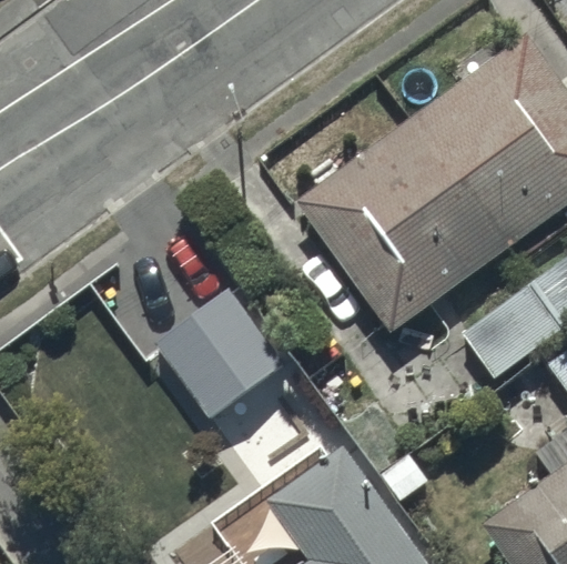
[(566,96),(526,38),(293,199),(388,332),(566,204),(566,96)]
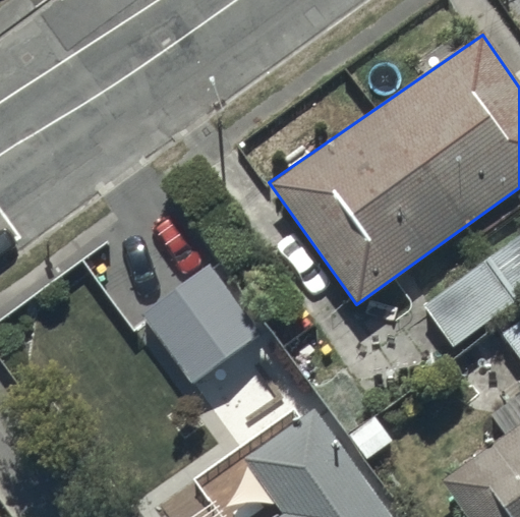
[(519,234),(422,305),(453,347),(519,298),(519,234)]
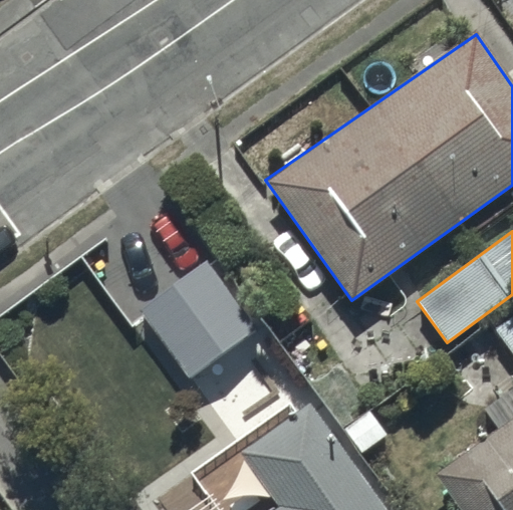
[(204,261),(139,310),(191,380),(256,331),(204,261)]
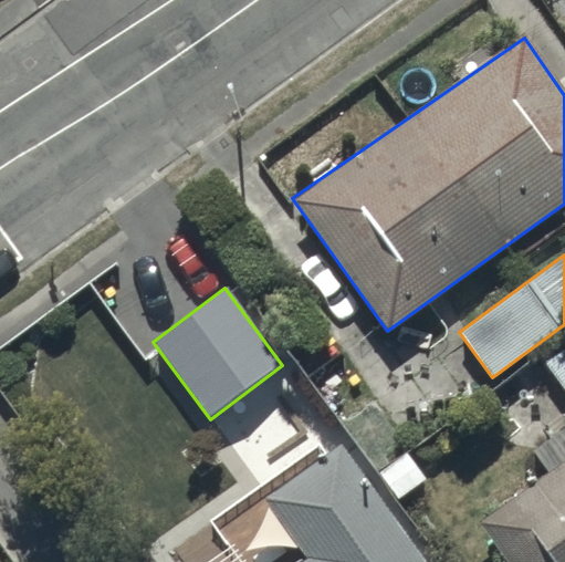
[(564,349),(544,364),(564,392),(564,349)]
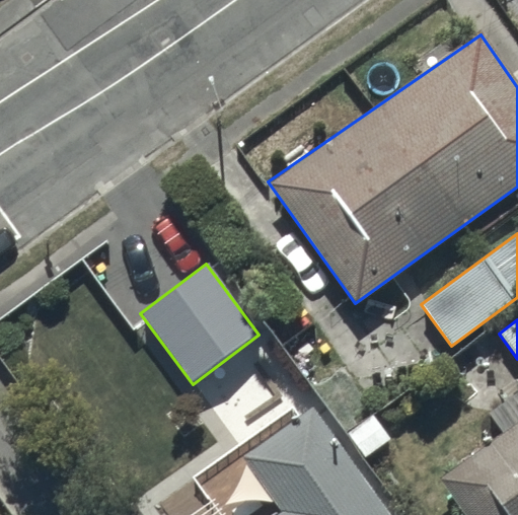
[(517,514),(517,389),(487,412),(502,433),(439,476),(466,514),(517,514)]
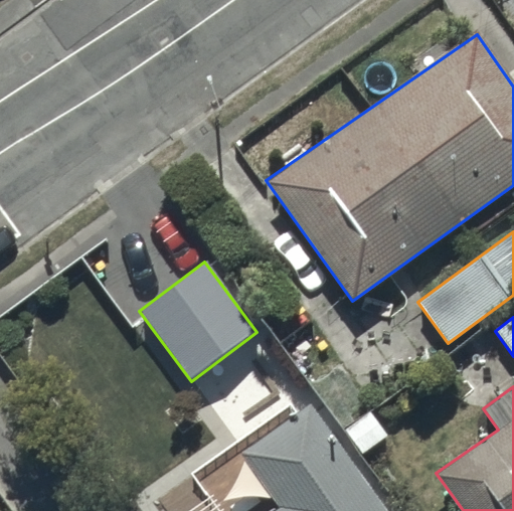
[(387,510),(316,405),(243,455),(279,506),(272,510),(387,510)]
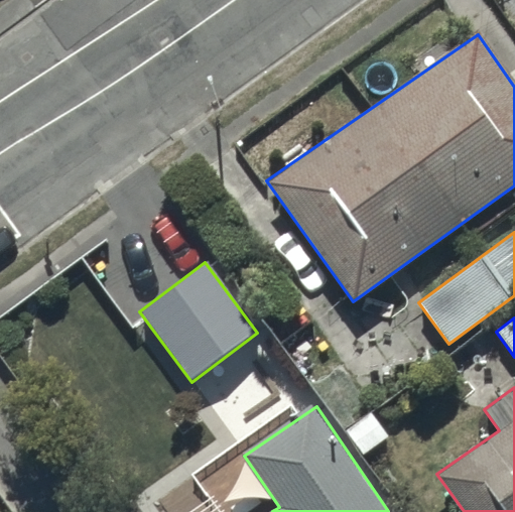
[(50,511),(0,441),(0,495),(12,511),(50,511)]
